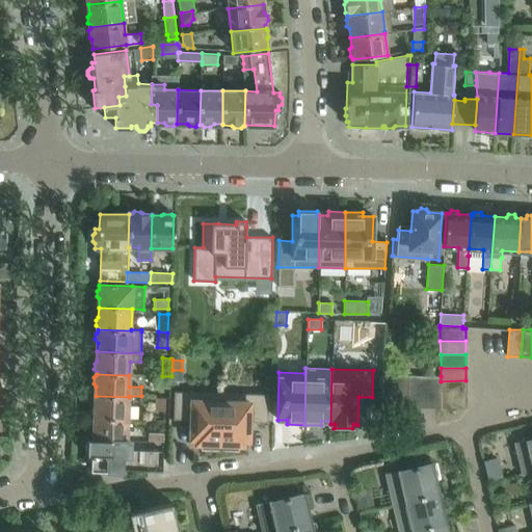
[(381,384),(379,405),(441,408),(441,394),(441,381),(441,376),(408,375),(408,386),(382,384),(381,384)]
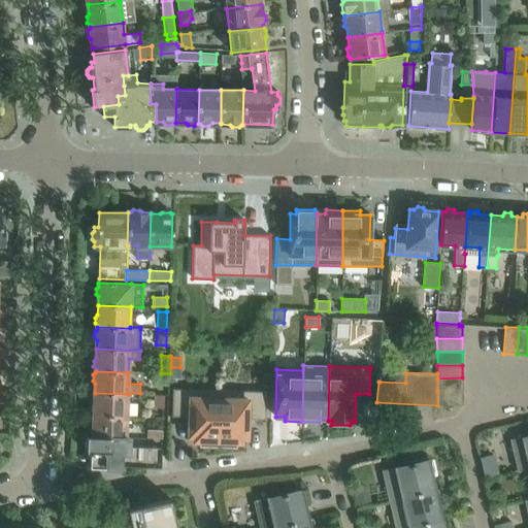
[(169,385),(170,373),(161,373),(160,385),(169,385)]
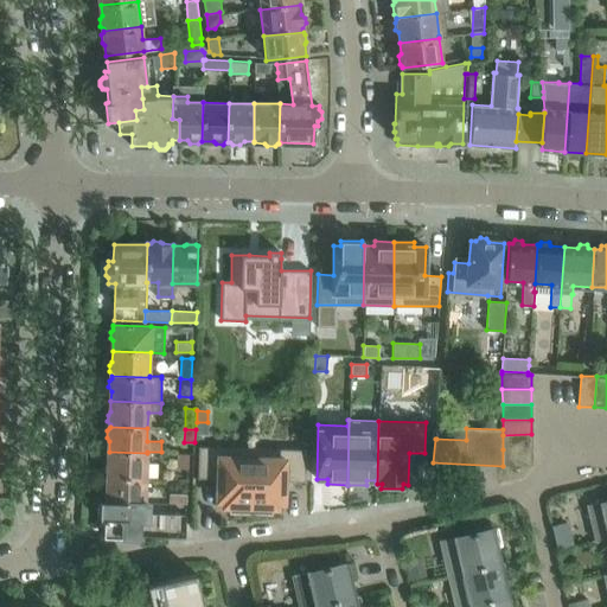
[(531,449),(531,434),(503,435),(503,449),(531,449)]
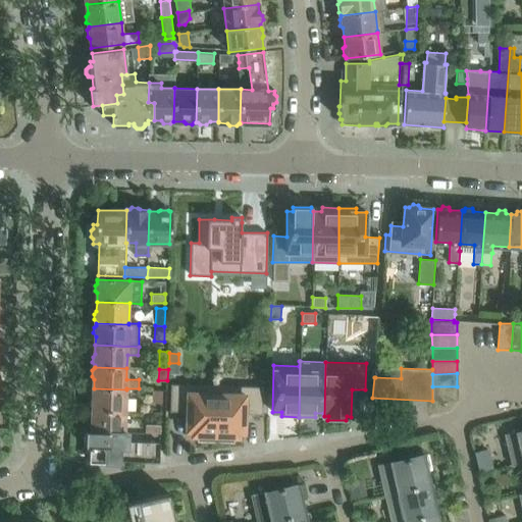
[(199,438),(215,439),(216,385),(170,384),(169,411),(187,412),(187,431),(192,431),(191,435),(199,436),(199,438)]
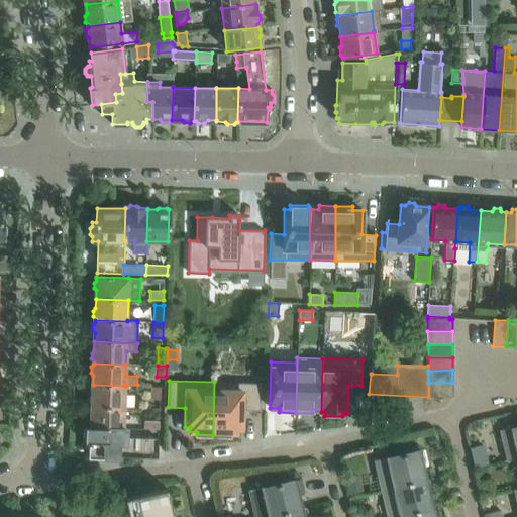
[(214,382),(213,435),(229,435),(229,433),(236,433),(236,428),(241,429),(242,410),(260,410),(260,384),(214,382)]
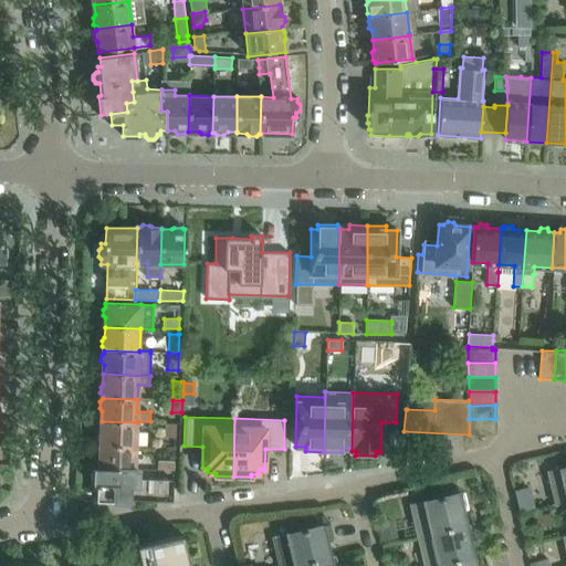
[(495,435),(495,419),(469,419),(469,435),(495,435)]
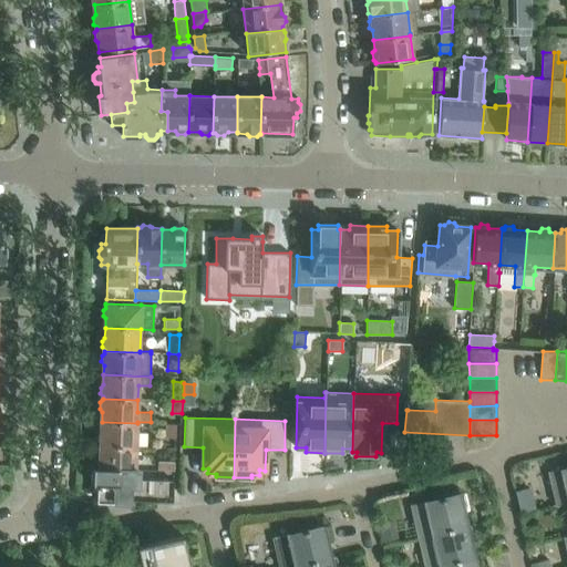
[(136,447),(137,423),(102,422),(101,432),(99,434),(99,441),(101,444),(101,445),(136,447)]
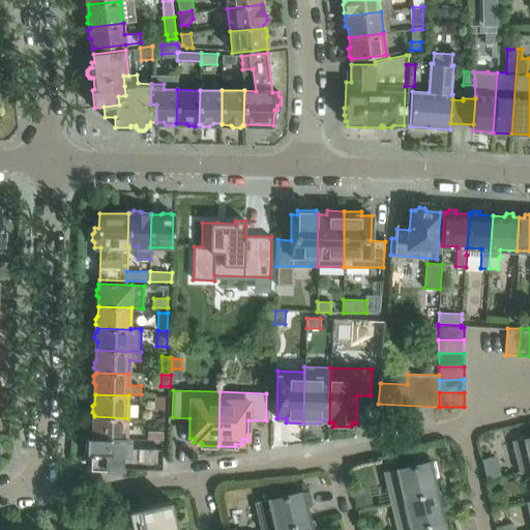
[(165,408),(165,395),(155,395),(155,408),(165,408)]
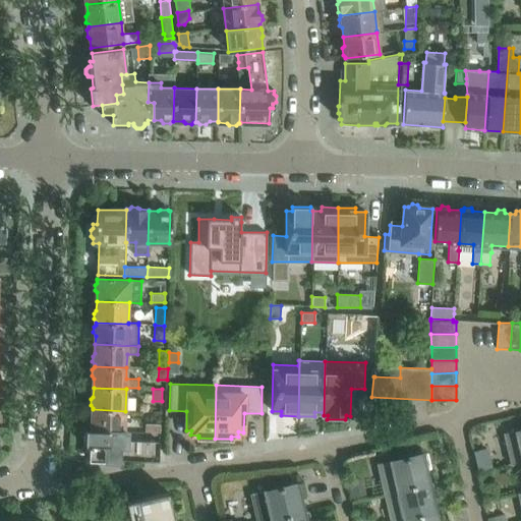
[(124,428),(125,411),(93,409),(93,410),(91,413),(90,419),(92,422),(92,430),(129,431),(129,429),(124,428)]
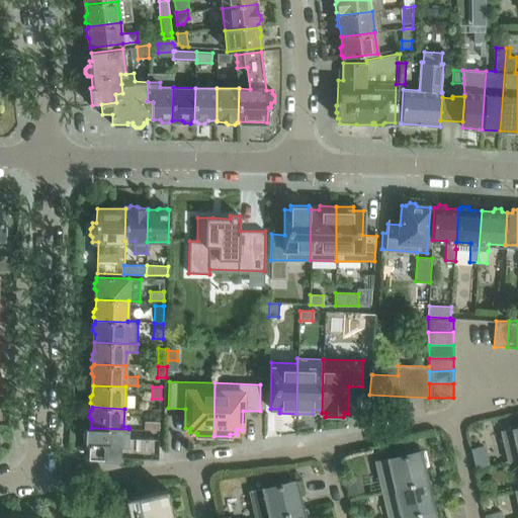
[(160,421),(159,421),(146,421),(145,429),(159,429),(160,421)]
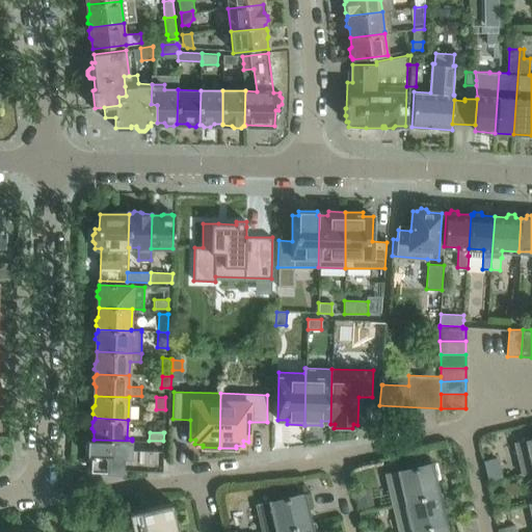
[(85,444),(85,449),(87,452),(87,454),(91,454),(91,458),(92,458),(92,470),(107,470),(107,471),(121,472),(121,471),(162,472),(162,463),(162,450),(132,449),(132,441),(94,440),(87,440),(87,442),(85,444)]
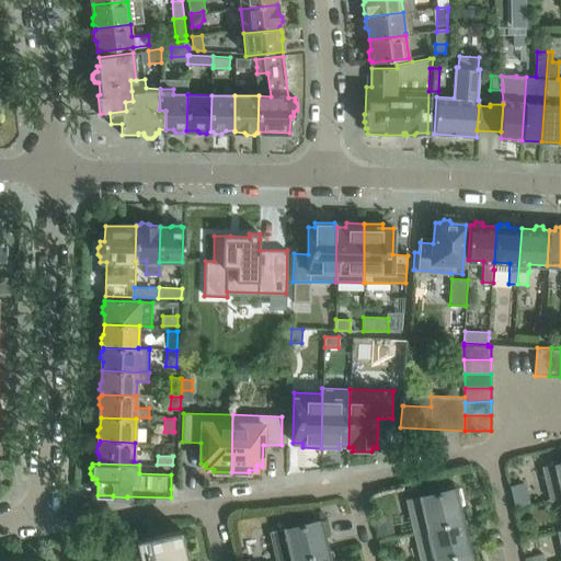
[(560,464),(556,466),(542,469),(549,500),(560,496),(560,464)]
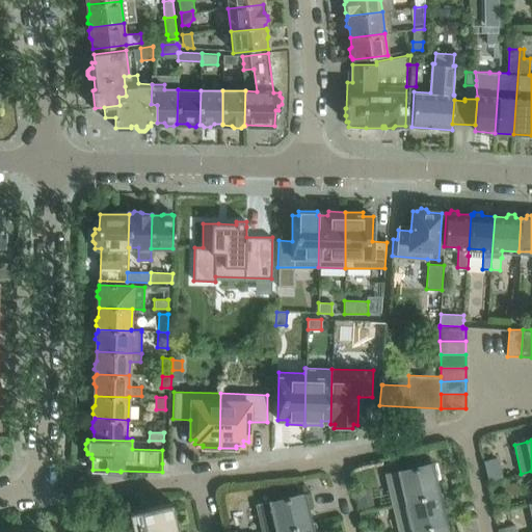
[(441,478),(437,462),(386,475),(393,505),(439,494),(435,480),(441,478)]
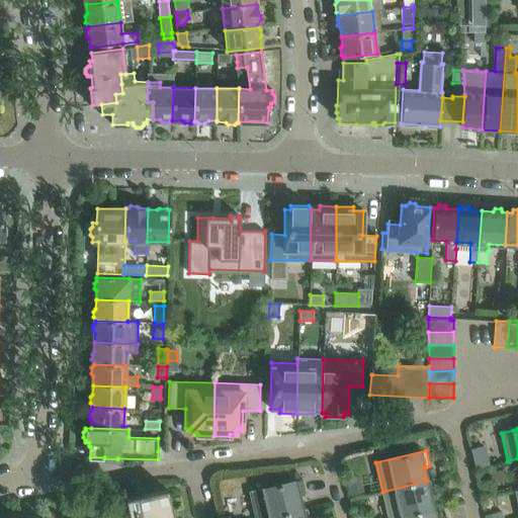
[(305,496),(300,480),(251,492),(256,517),(270,517),(303,511),(299,497),(305,496)]
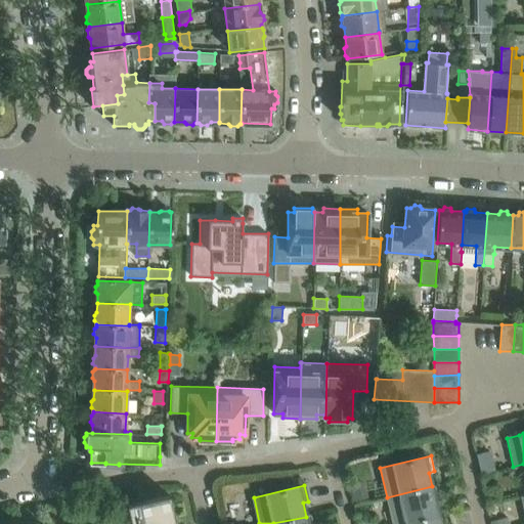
[(437,485),(432,486),(387,497),(392,523),(397,523),(438,515),(435,501),(440,500),(437,485)]
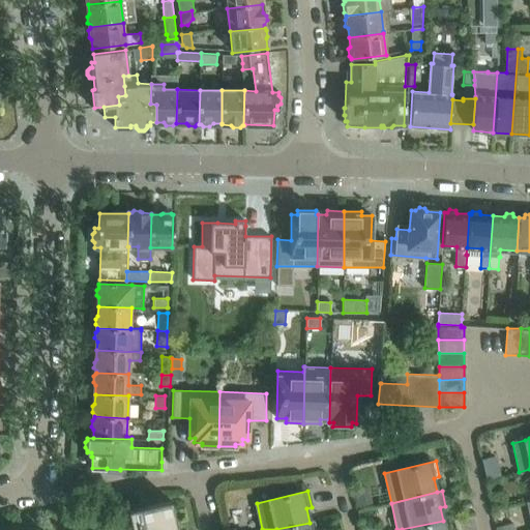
[(178,529),(172,501),(128,511),(133,529),(178,529)]
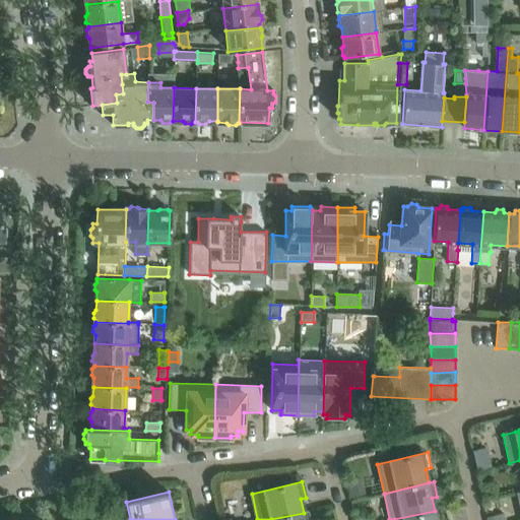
[(442,519),(440,510),(435,511),(394,519),(442,519)]
